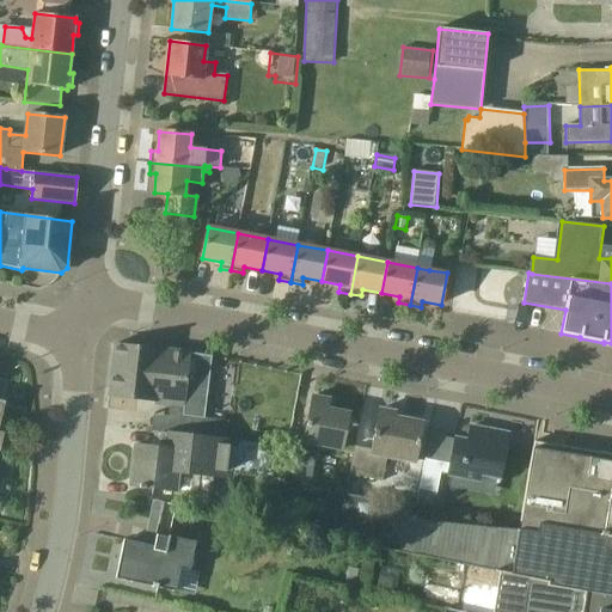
[(116,344),(110,396),(184,404),(181,434),(226,440),(231,402),(200,398),(201,386),(188,385),(191,354),(116,344)]
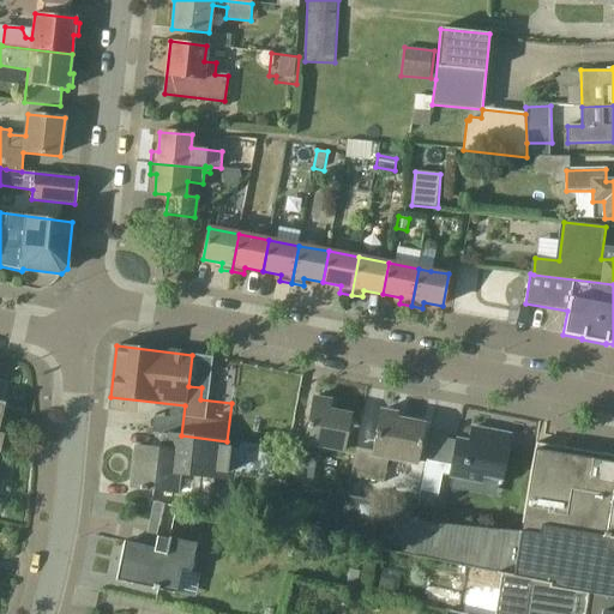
[(318,453),(314,452),(315,446),(343,451),(350,415),(329,410),(330,401),(314,398),(304,451),(293,449),(287,475),(313,480),(318,453)]
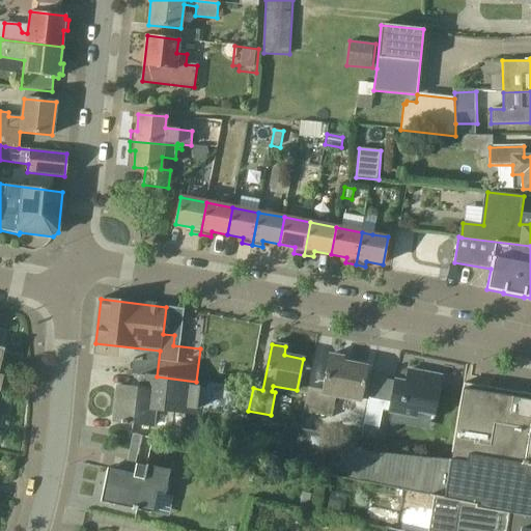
[(330,356),(323,391),(308,388),(304,412),(331,418),(335,396),(360,401),(367,366),(366,366),(366,367),(342,362),(343,358),(330,356)]
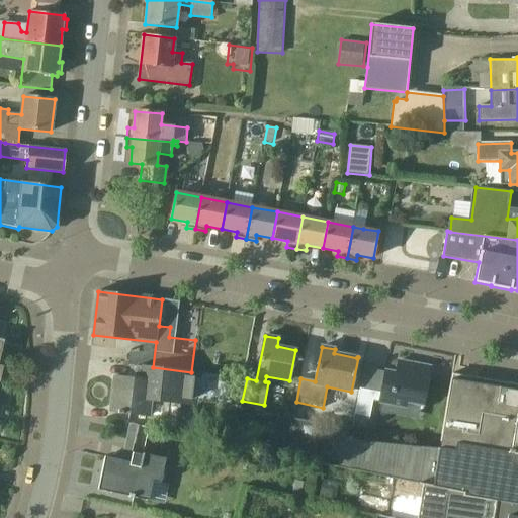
[(373,401),(379,402),(406,407),(407,402),(423,405),(430,368),(399,361),(396,374),(385,371),(381,393),(360,389),(355,414),(357,415),(354,427),(367,429),(373,401)]
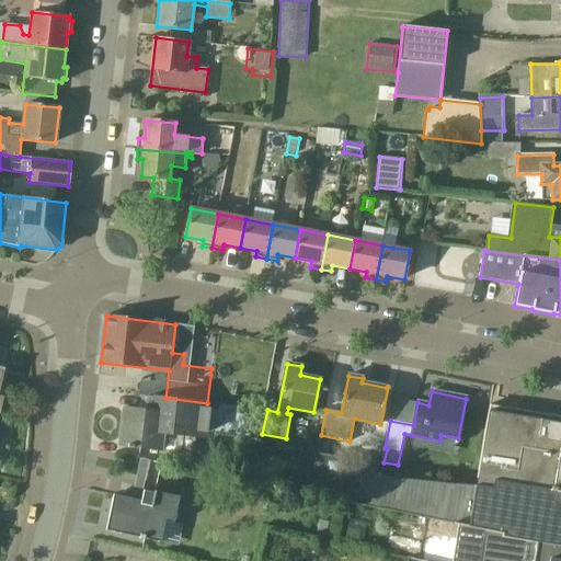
[(160,455),(182,457),(181,464),(192,465),(195,436),(207,438),(208,432),(250,437),(253,410),(148,399),(142,401),(147,405),(147,411),(124,409),(119,446),(128,446),(128,448),(134,448),(134,447),(160,450),(160,455)]
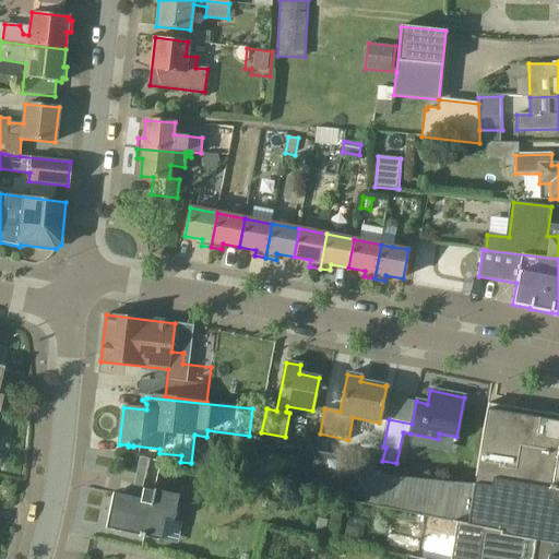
[(367,496),(365,506),(433,519),(501,532),(501,535),(530,539),(558,544),(558,414),(542,411),(542,412),(537,411),(518,407),(488,403),(475,486),(387,477),(381,473),(375,473),(368,474),(364,478),(361,485),(363,490),(365,494),(367,496)]
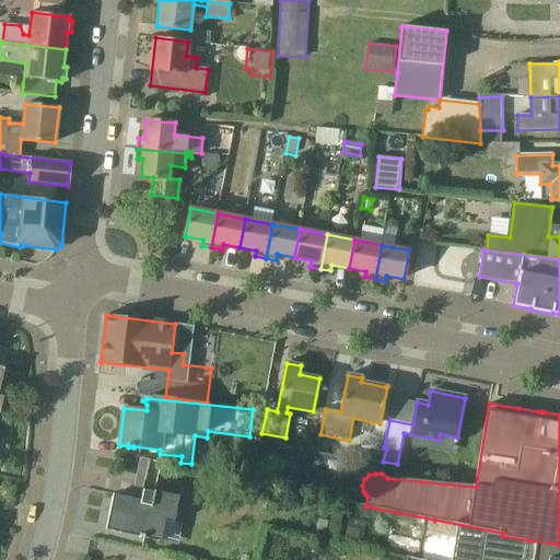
[(348,458),(341,458),(301,452),(300,455),(299,458),(298,463),(298,466),(298,469),(298,474),(295,487),(342,493),(348,458)]
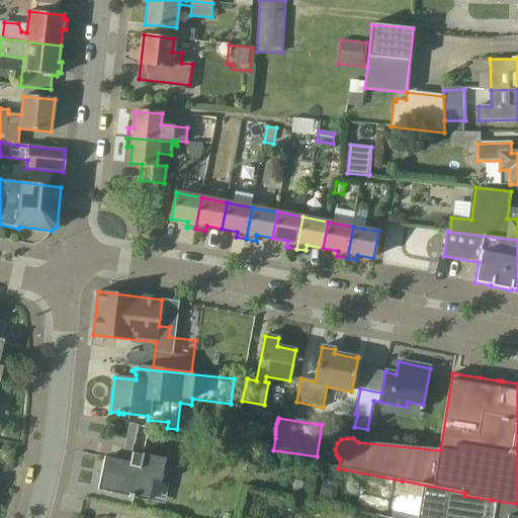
[(105,457),(101,478),(105,479),(103,491),(149,501),(153,482),(161,484),(166,459),(143,454),(133,452),(131,462),(105,457)]
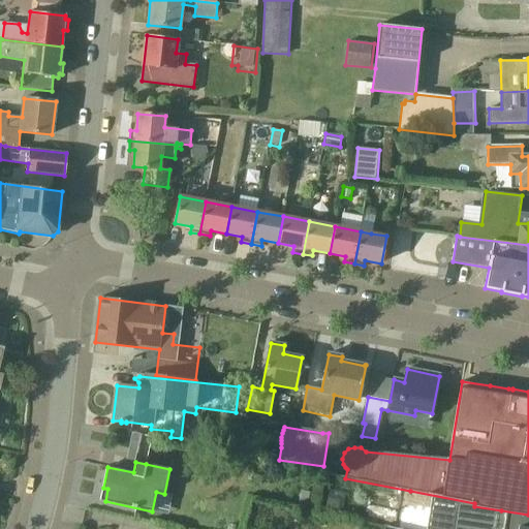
[(528,528),(528,515),(501,510),(474,506),(474,503),(410,491),(402,528),(528,528)]
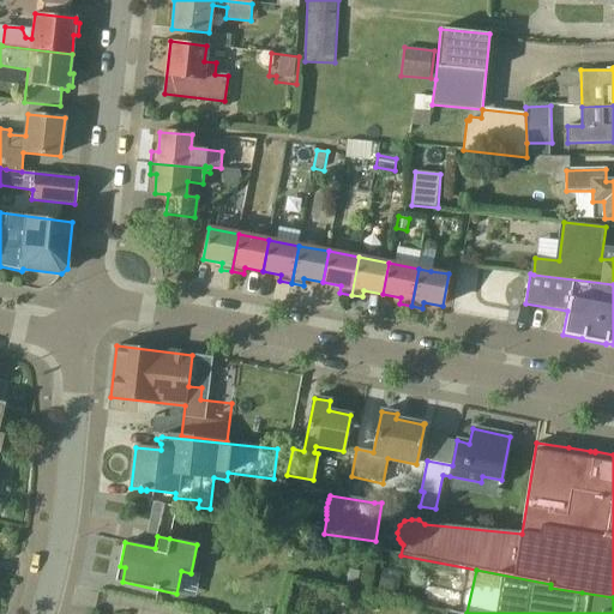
[(349,571),(347,585),(357,588),(360,572),(349,571)]
